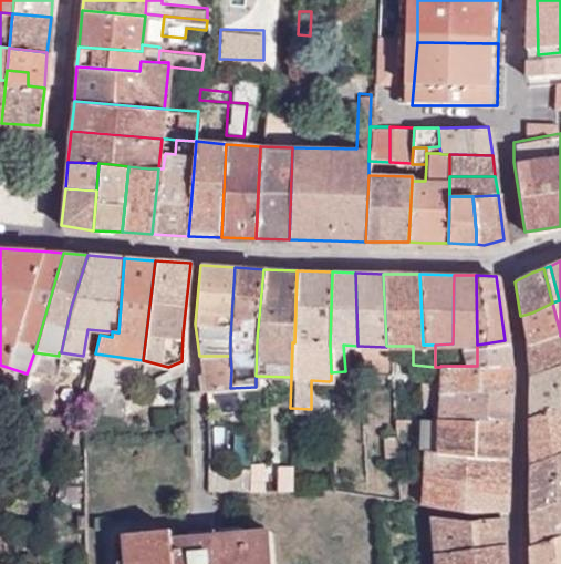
[(520,316),(527,344),(560,332),(552,303),(532,313),(520,316)]
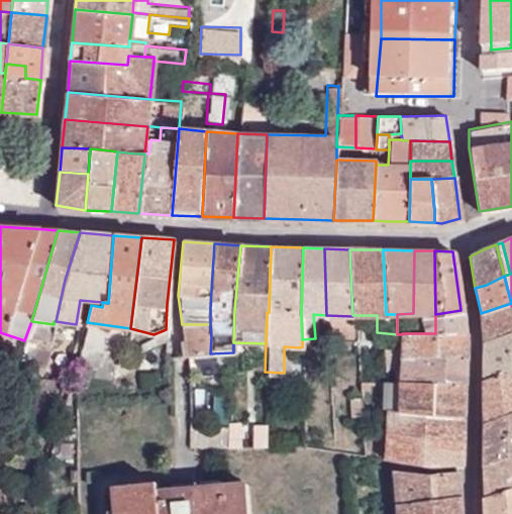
[(511,332),(510,372),(511,371),(511,306),(511,303),(481,313),(482,341),(511,332)]
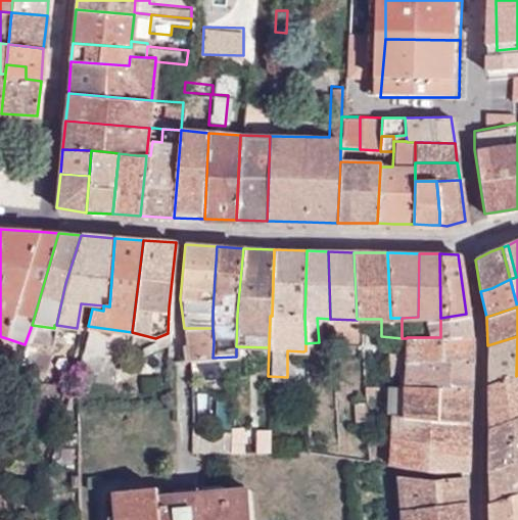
[(440,338),(469,336),(466,314),(440,318),(440,337),(440,338)]
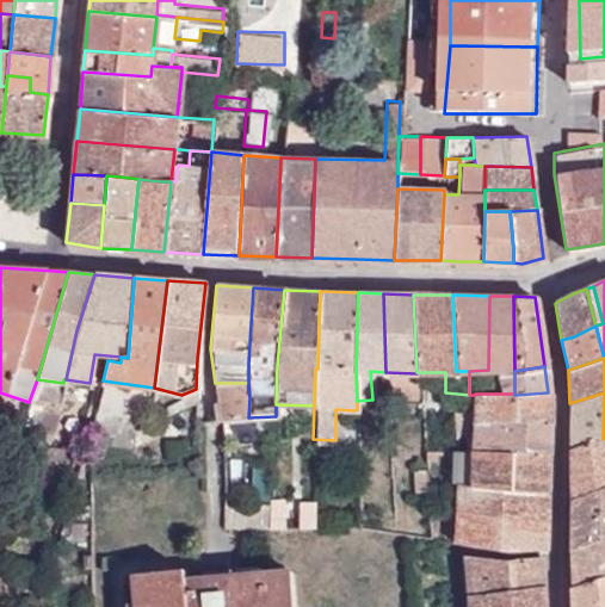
[(417,373),(386,372),(387,400),(419,401),(418,394),(417,381),(417,373)]
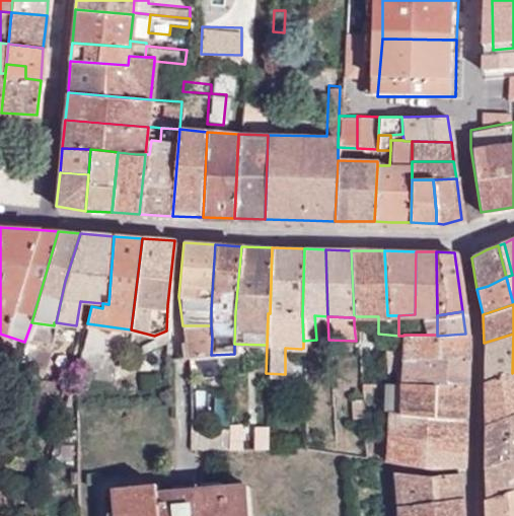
[(54,325),(31,322),(24,342),(19,358),(24,376),(28,362),(34,345),(48,348),(54,325)]
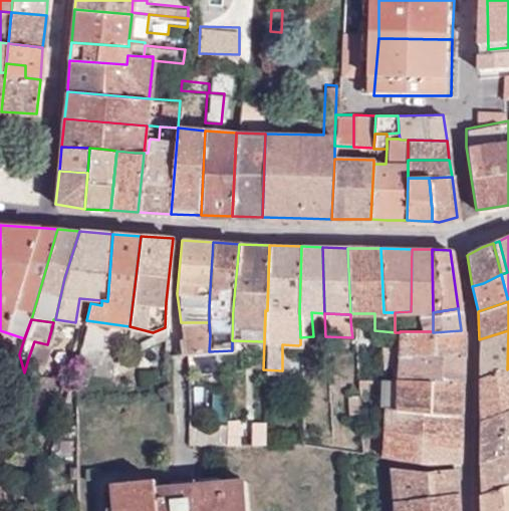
[(210,335),(209,322),(181,322),(184,350),(184,352),(209,351),(210,335)]
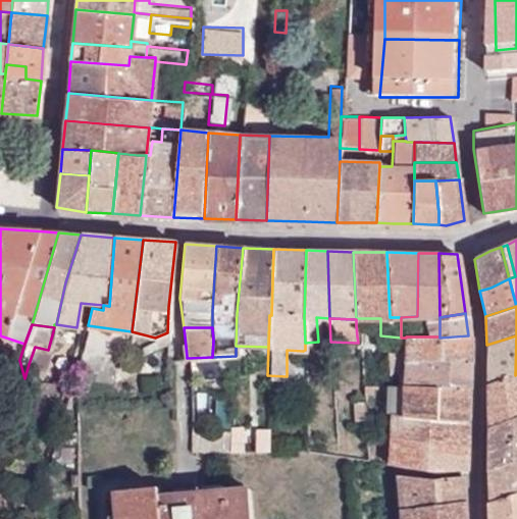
[(128,350),(153,339),(155,338),(132,331),(128,350)]
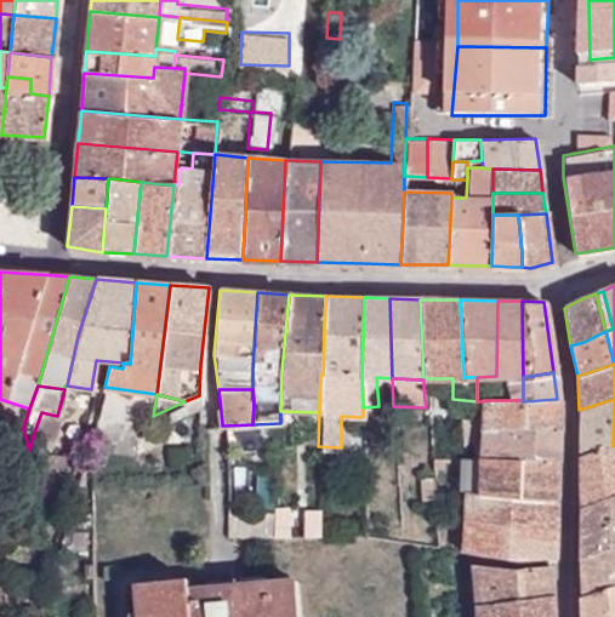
[(184,411),(198,406),(199,395),(184,401),(182,403),(184,411)]
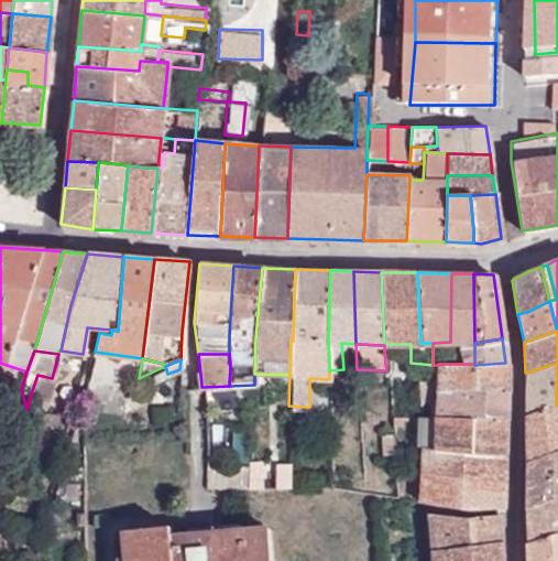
[(472,388),(505,389),(505,363),(474,365),(474,364),(438,364),(438,365),(437,377),(436,389),(472,388)]
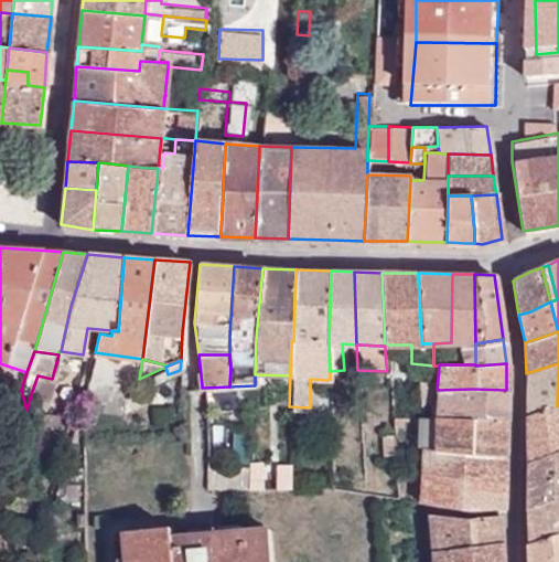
[(526,373),(526,416),(557,406),(558,363),(526,373)]
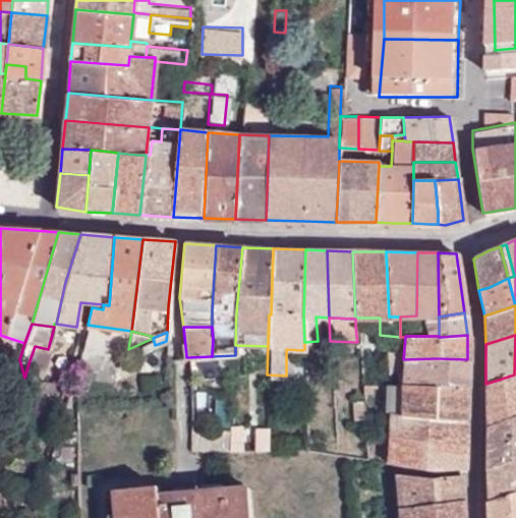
[(101,351),(80,348),(73,376),(110,379),(101,351)]
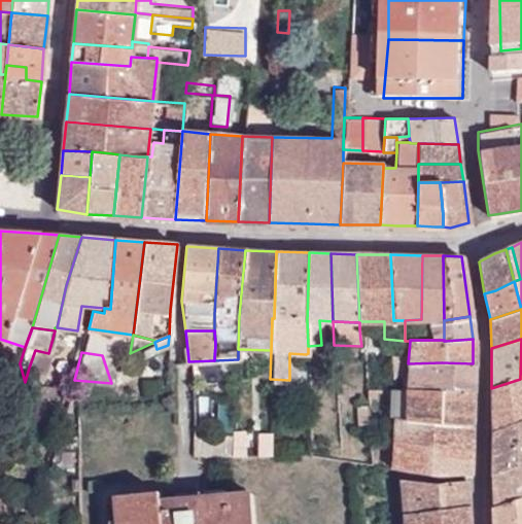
[(390,370),(402,369),(402,352),(389,353),(390,370)]
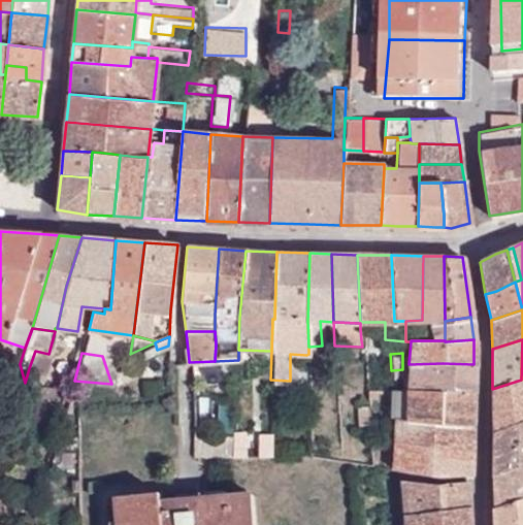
[(442,391),(472,391),(474,364),(443,363),(409,364),(409,369),(407,389),(442,391)]
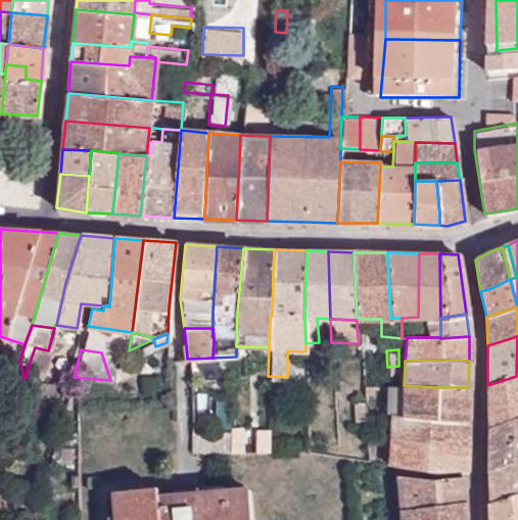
[(487,385),(487,395),(517,384),(517,375),(516,376),(487,385)]
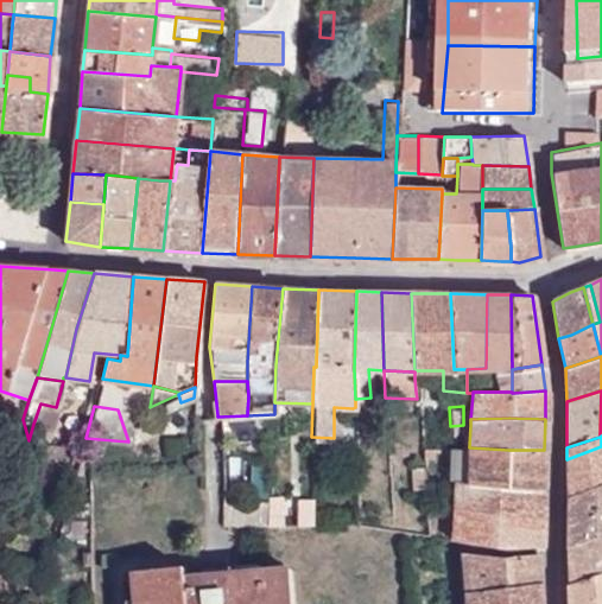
[(418,446),(419,465),(420,478),(428,478),(428,455),(429,455),(429,447),(418,446)]
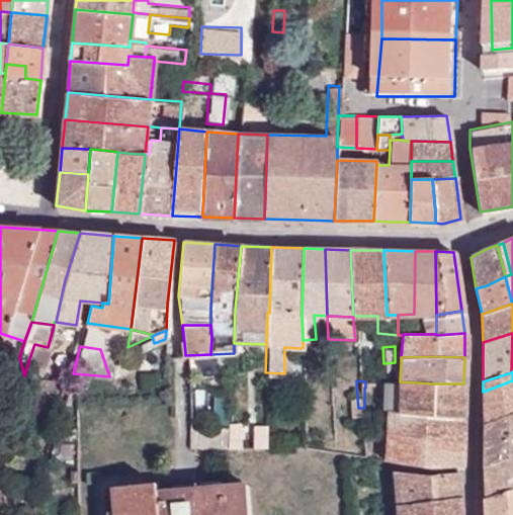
[(512,380),(483,392),(484,422),(512,411),(512,380)]
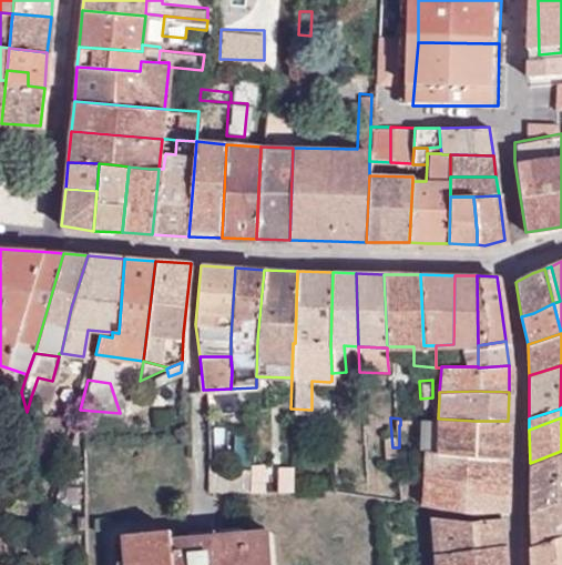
[(474,456),(507,458),(508,421),(474,421),(438,419),(421,419),(418,419),(417,447),(422,449),(436,450),(436,453),(474,456)]
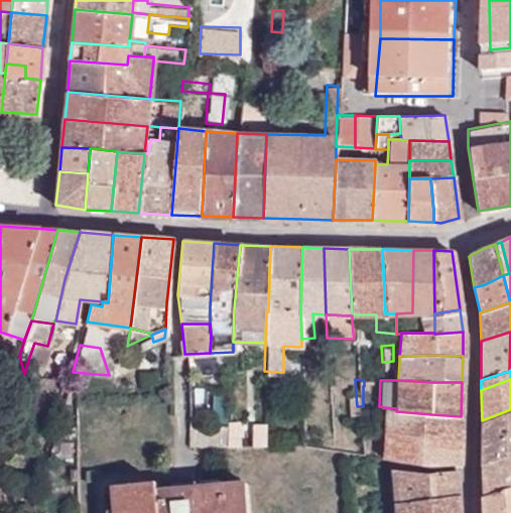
[(347,413),(357,413),(357,406),(356,395),(346,396),(347,413)]
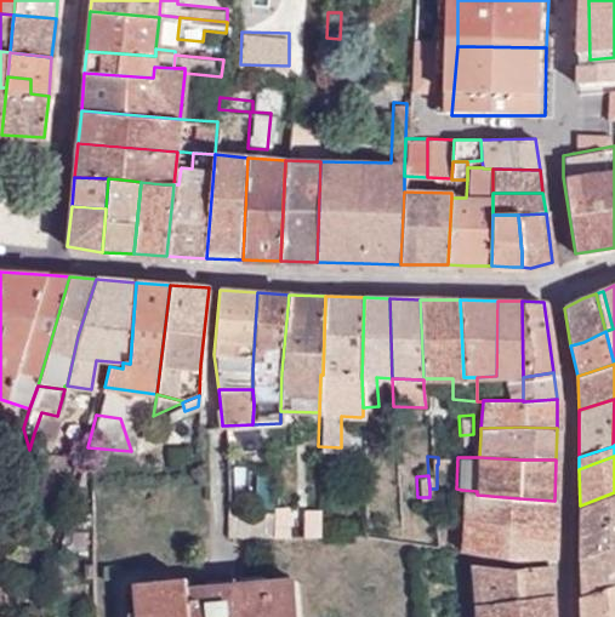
[(461,520),(553,529),(554,501),(519,498),(477,495),(477,491),(462,490),(461,520)]
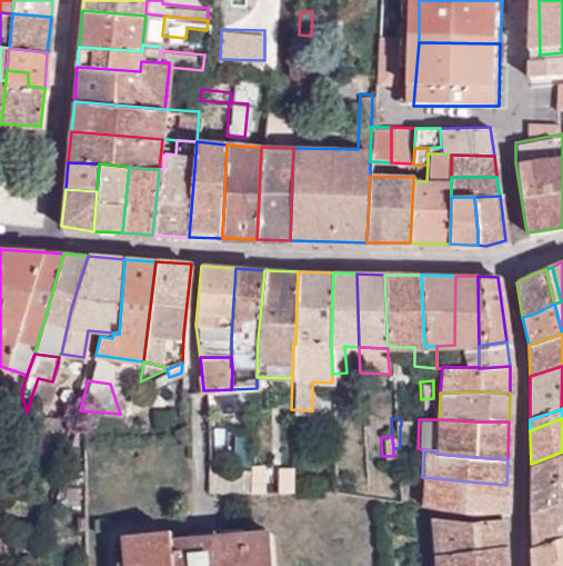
[(562,452),(531,464),(531,512),(562,502),(562,452)]
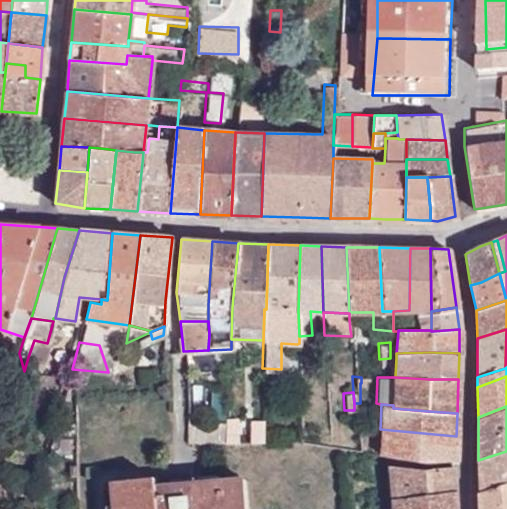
[(235,416),(225,416),(224,440),(236,440),(235,416)]
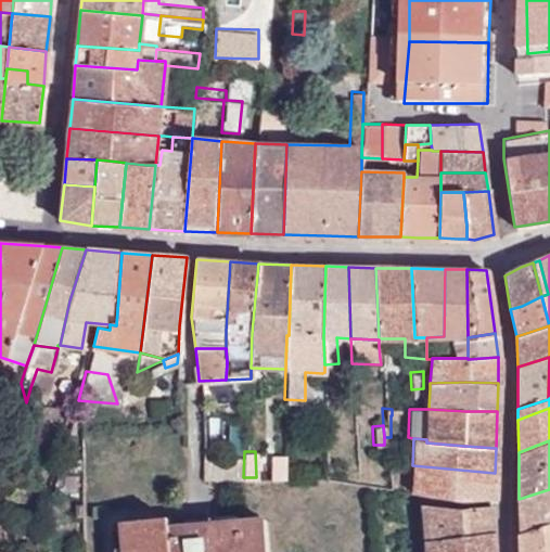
[(283,458),(283,453),(269,453),(268,477),(283,478),(283,458)]
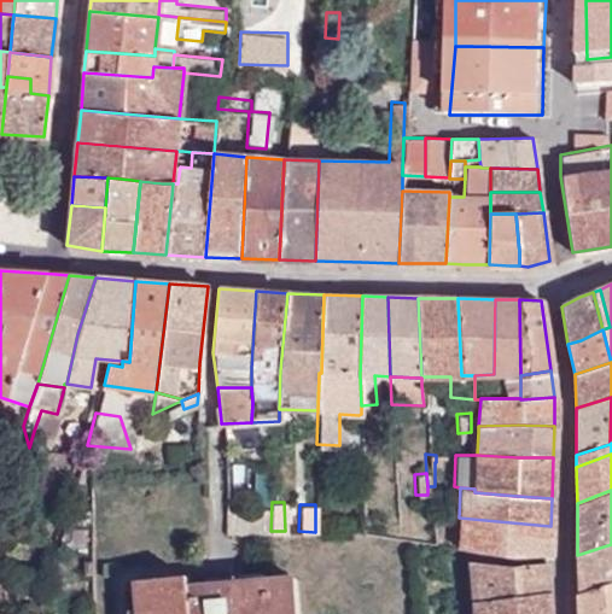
[(240,509),(223,509),(223,531),(242,531),(240,509)]
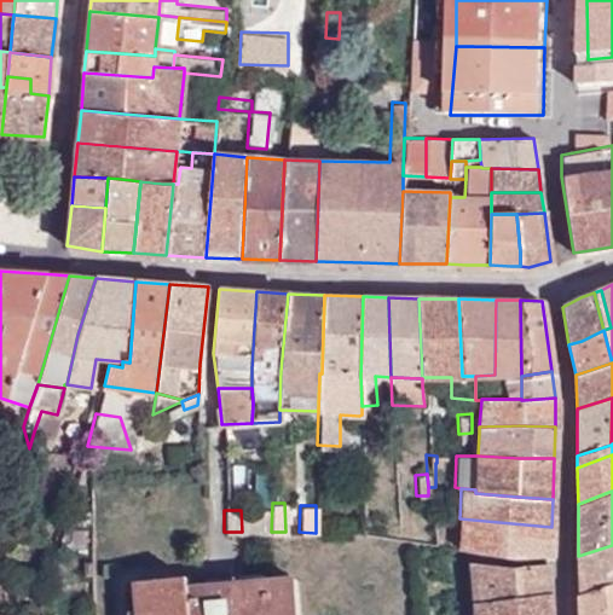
[(336,511),(316,510),(316,533),(335,533),(336,511)]
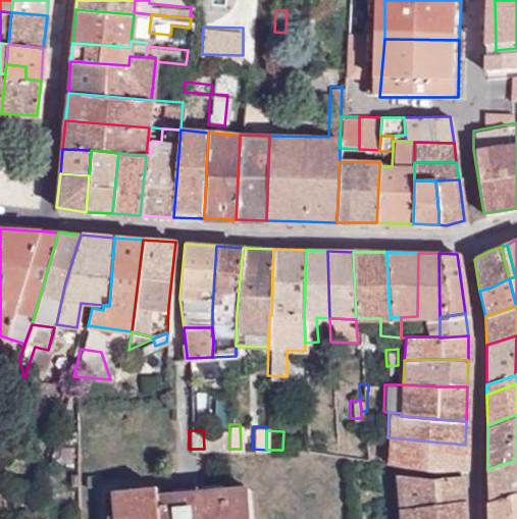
[(388,437),(388,462),(431,471),(464,468),(465,445),(388,437)]
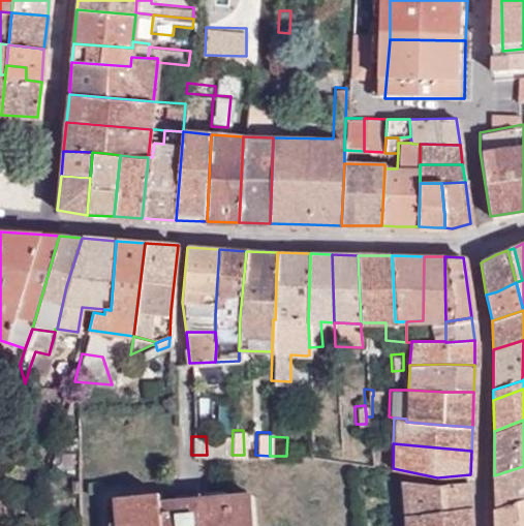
[(523,466),(494,475),(494,507),(523,497),(523,466)]
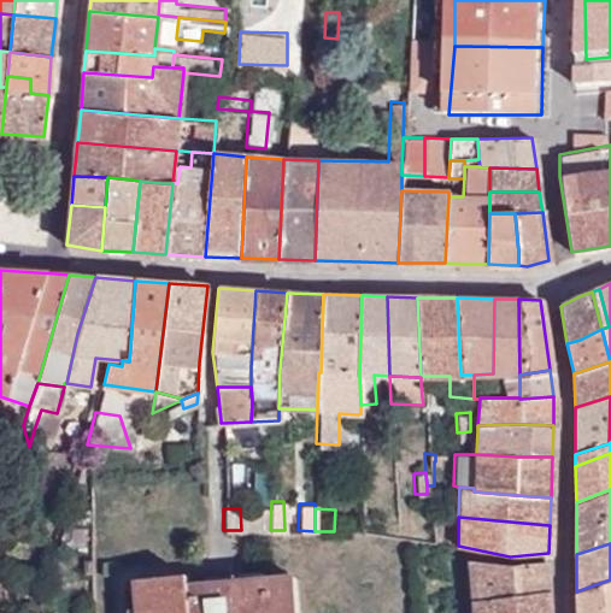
[(473,599),(547,590),(545,560),(507,564),(468,559),(473,599)]
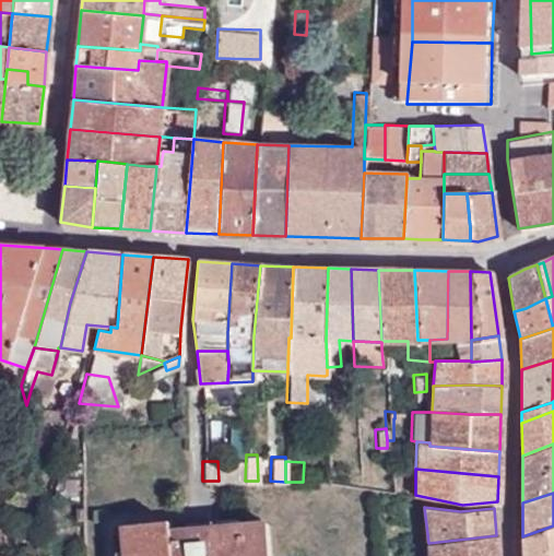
[(235,524),(210,527),(167,530),(167,521),(121,524),(124,552),(124,555),(267,555),(264,522),(235,524)]
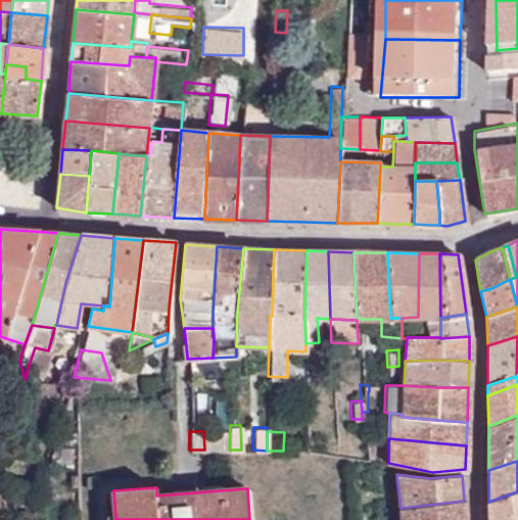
[(517,519),(517,491),(488,502),(489,519),(517,519)]
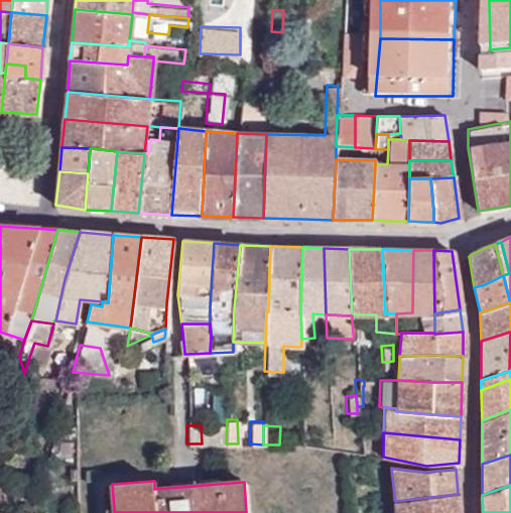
[(459,512),(458,494),(395,501),(395,512),(459,512)]
